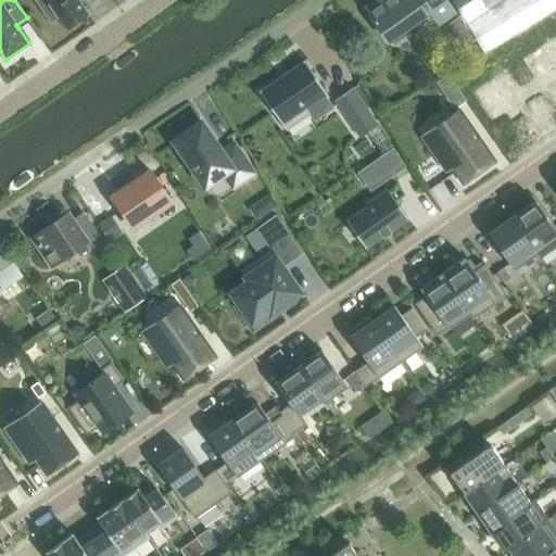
[(36,0),(52,22),(59,17),(67,28),(88,13),(85,9),(85,8),(79,0),(36,0)]
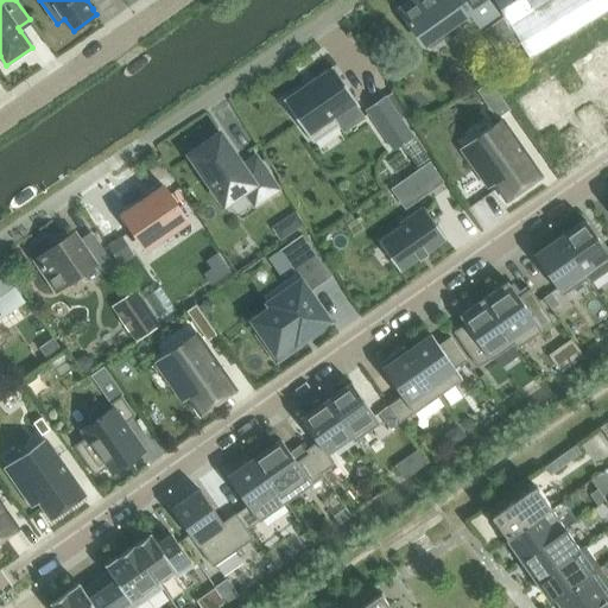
[(413,0),(399,11),(424,45),(470,13),(480,26),(496,14),(486,0),(413,0)]
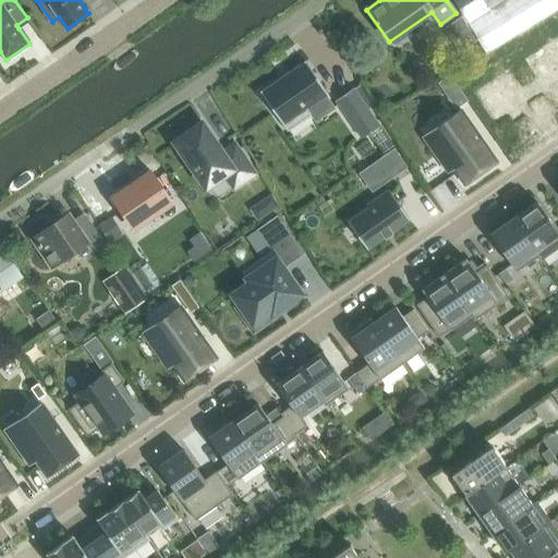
[(557,0),(453,0),(480,44),(486,53),(557,10),(557,0)]
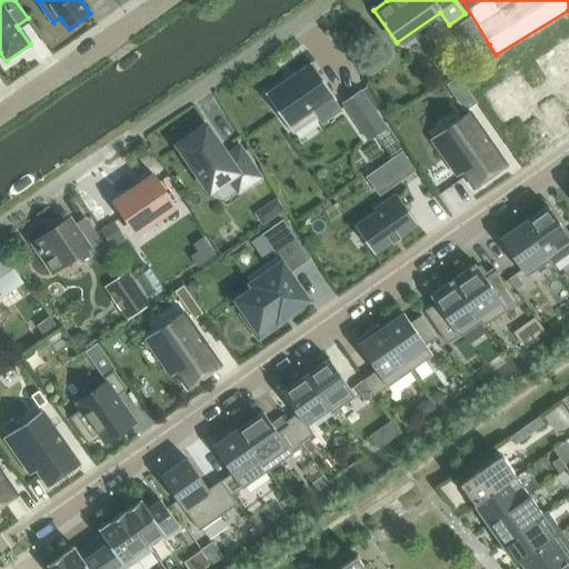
[(470,18),(452,30),(471,57),(489,45),(470,18)]
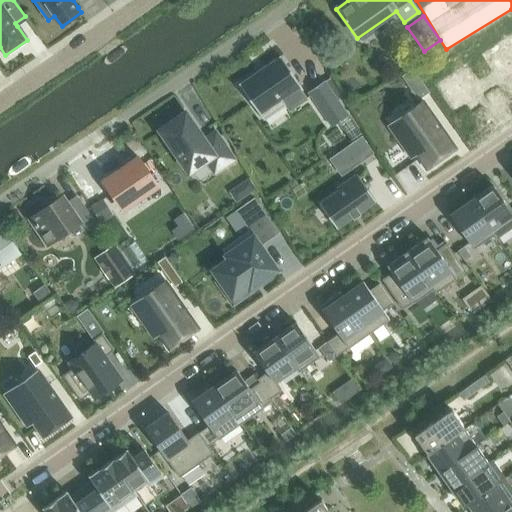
[(463,65),(438,82),(463,117),(476,108),(472,103),(484,95),(481,90),(500,76),(510,91),(511,89),(511,40),(509,35),(484,53),(495,70),(476,83),(463,65)]
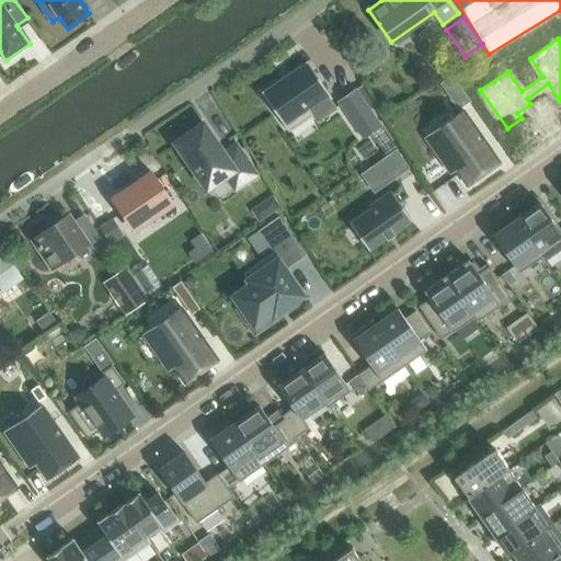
[(307,63),(262,93),(288,132),(312,115),(309,110),(330,94),(307,63)]
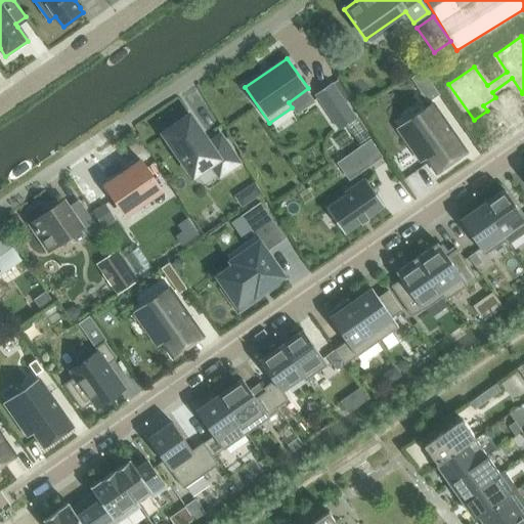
[(423,72),(412,79),(429,101),(439,95),(423,72)]
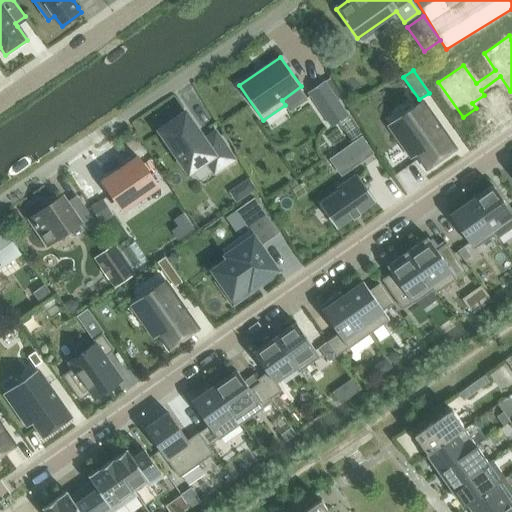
[(324,82),(309,93),(332,125),(347,115),(324,82)]
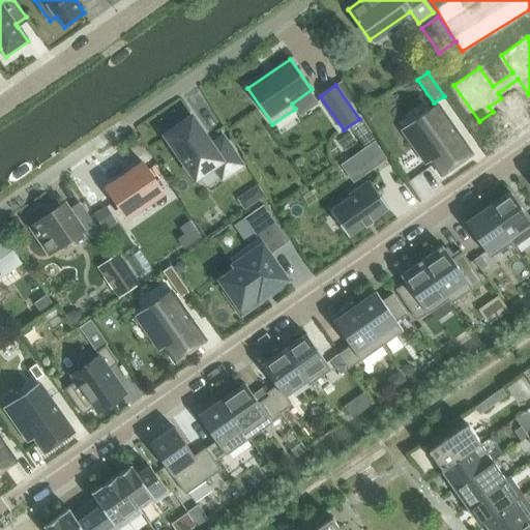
[(438,110),(410,129),(441,174),(469,155),(438,110)]
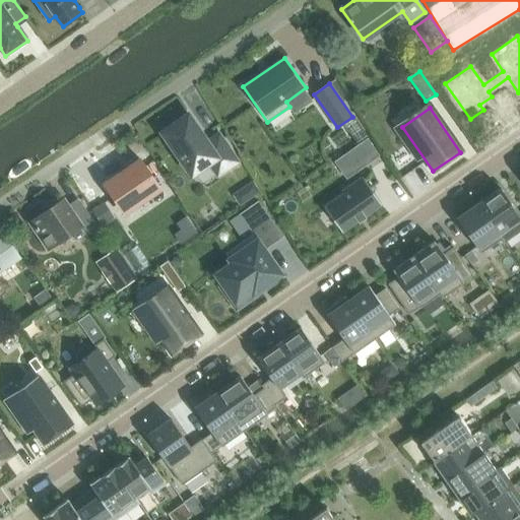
[(165,133),(163,134),(190,174),(194,172),(195,174),(197,172),(212,160),(220,173),(238,161),(218,134),(208,142),(206,140),(205,141),(199,132),(200,132),(190,116),(186,118),(185,116),(183,118),(166,130),(165,130),(163,131),(165,133)]
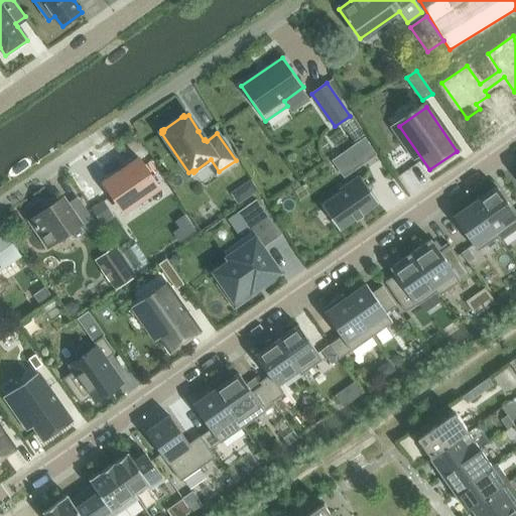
[(362,139),(343,153),(354,169),(374,155),(362,139)]
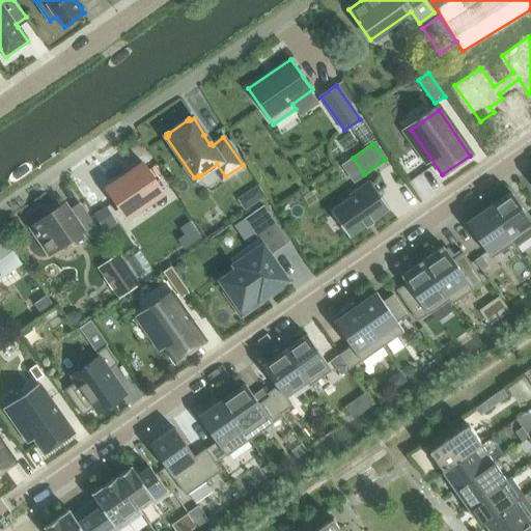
[(143,163),(128,174),(129,176),(108,191),(127,218),(150,202),(148,200),(162,191),(143,163)]
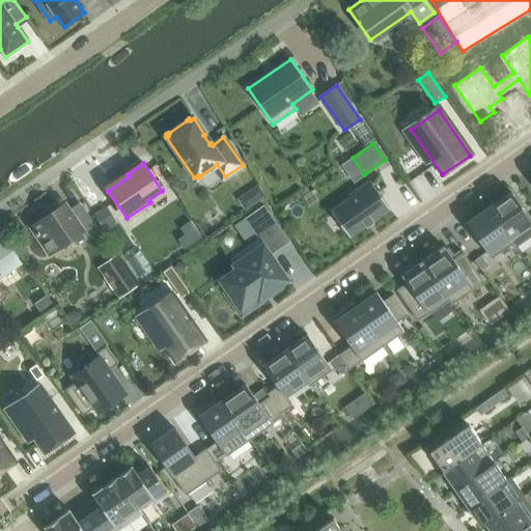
[(351,198),(331,212),(350,238),(365,226),(366,227),(367,227),(366,225),(372,221),(373,223),(374,222),(373,221),(390,208),(370,180),(348,196),(351,198)]
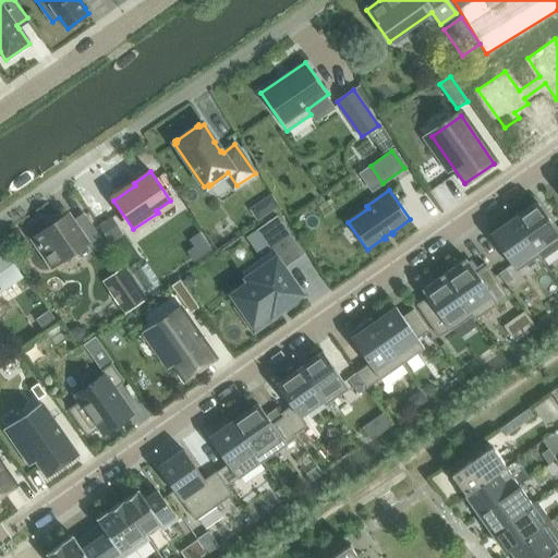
[(264,201),(263,205),(267,213),(278,206),(270,195),(264,201)]
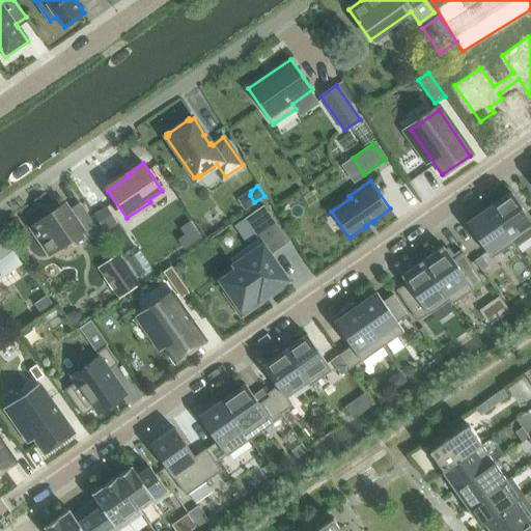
[(530,220),(511,192),(487,208),(514,247),(530,235),(530,220)]
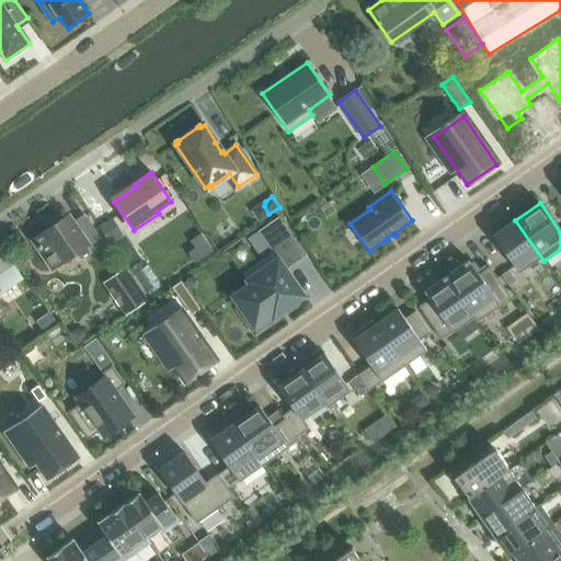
[(68,215),(32,240),(52,268),(81,249),(80,249),(84,247),(91,256),(106,247),(89,220),(77,228),(73,222),(68,215)]
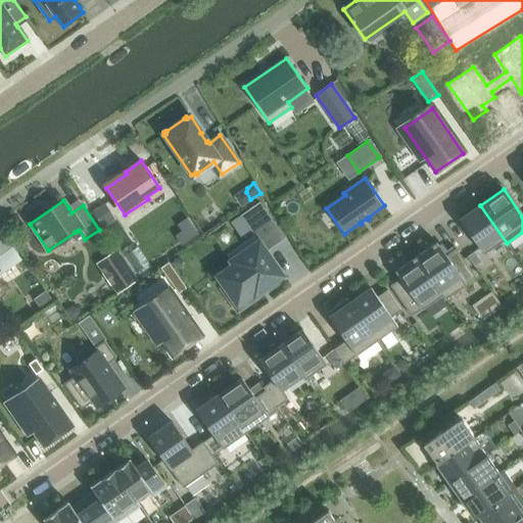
[(104,202),(92,210),(103,227),(115,219),(104,202)]
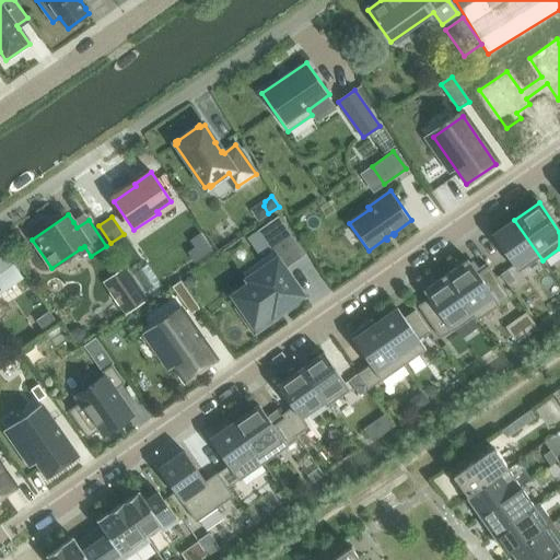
[(252,283),(234,295),(247,315),(245,316),(255,330),(276,316),(275,314),(302,294),(284,270),(305,255),(278,217),(257,231),(272,252),(261,259),(243,272),(252,283)]
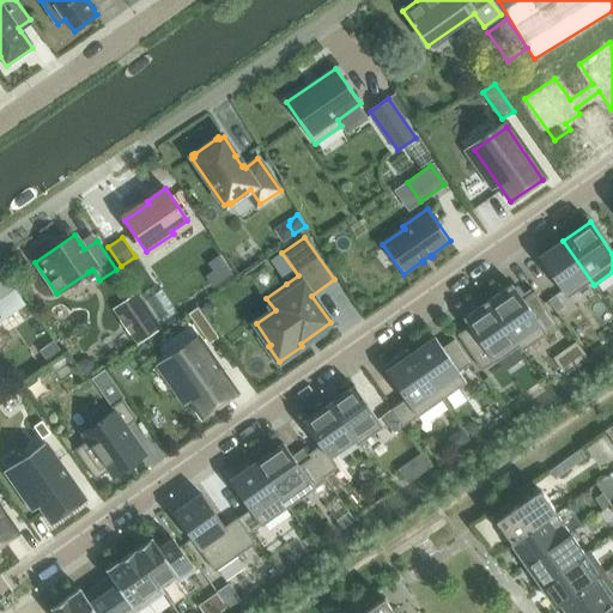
[(594,285),(563,241),(539,258),(566,298),(590,281),(594,286),(594,285)]
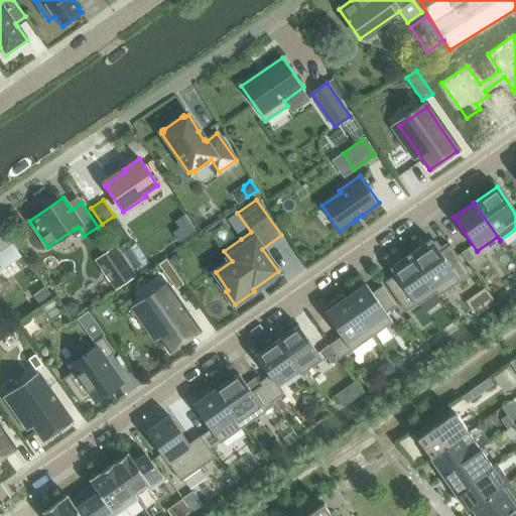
[(0,270),(21,256),(3,230),(0,232),(0,270)]
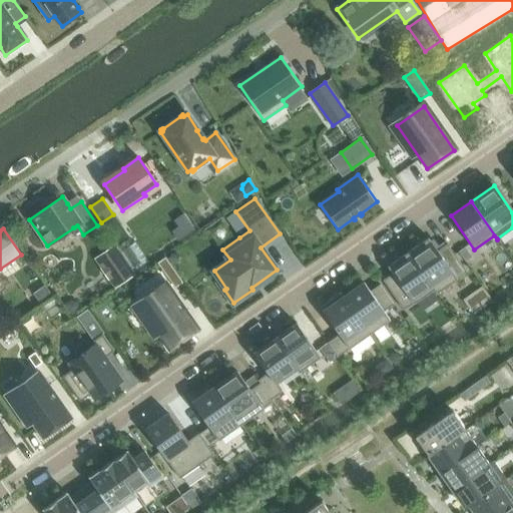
[(437,250),(428,237),(408,252),(436,294),(467,272),(447,243),(437,250)]
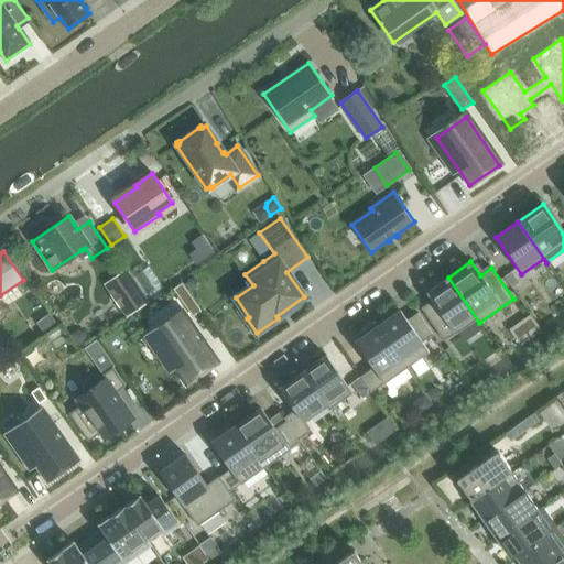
[(509,268),(501,273),(509,284),(517,279),(509,268)]
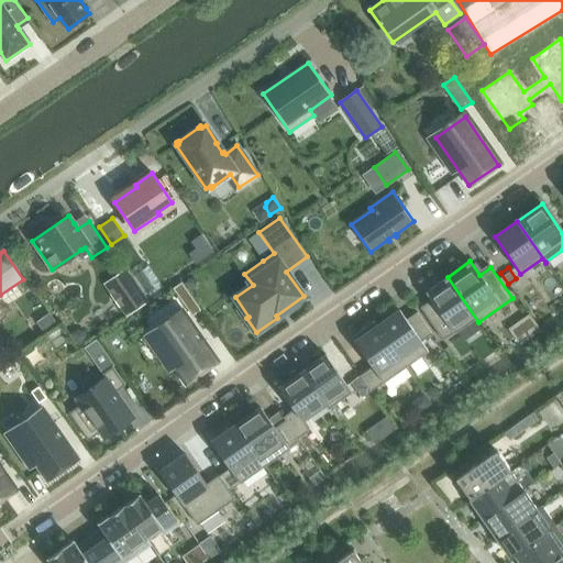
[(124,269),(112,278),(135,311),(147,302),(124,269)]
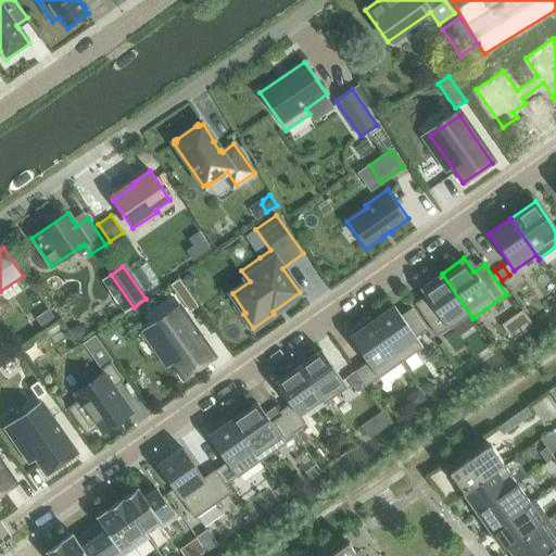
[(472,318),(442,274),(419,289),(426,297),(415,304),(438,337),(469,314),(472,318)]
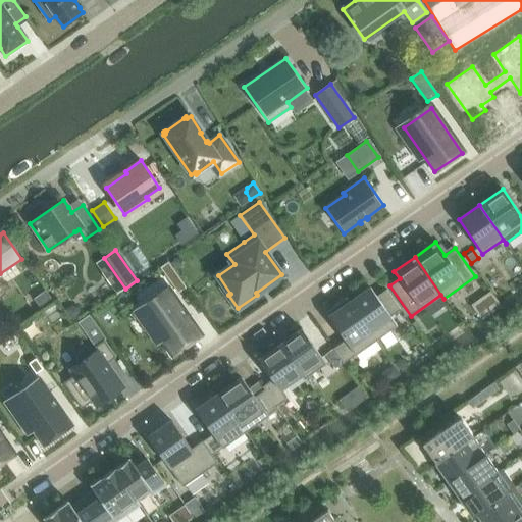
[(168,262),(160,267),(173,286),(181,281),(168,262)]
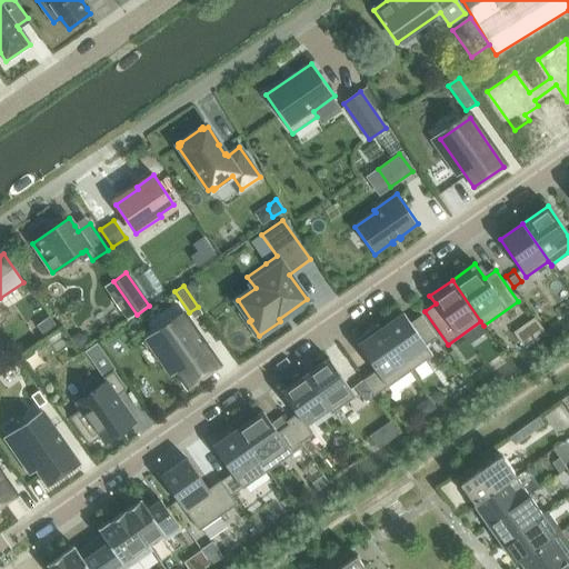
[(437,337),(421,316),(410,323),(403,313),(381,329),(379,325),(378,326),(409,371),(432,355),(426,345),(437,337)]
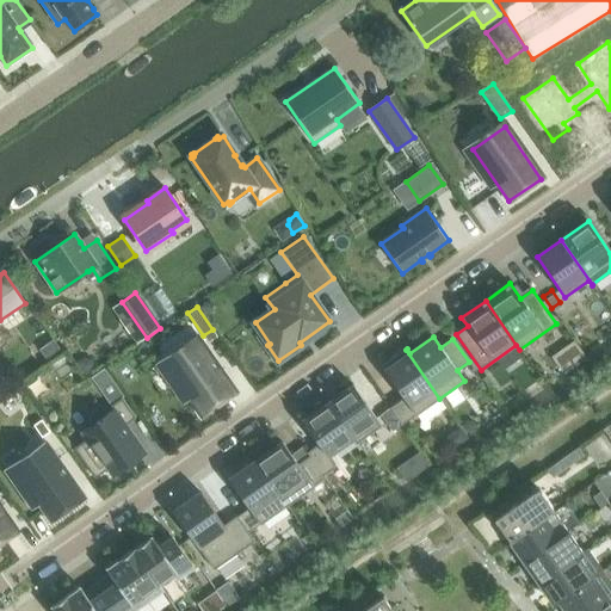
[(198,340),(166,363),(191,399),(202,414),(234,392),(198,340)]
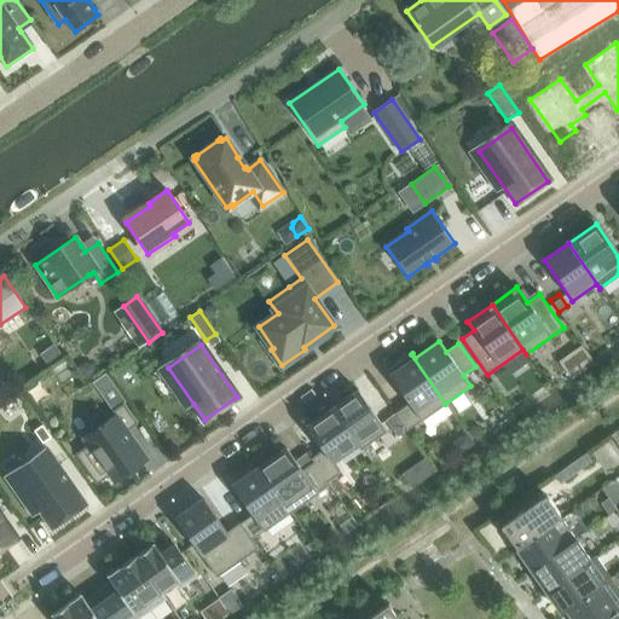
[(583,346),(573,353),(582,365),(591,358),(583,346)]
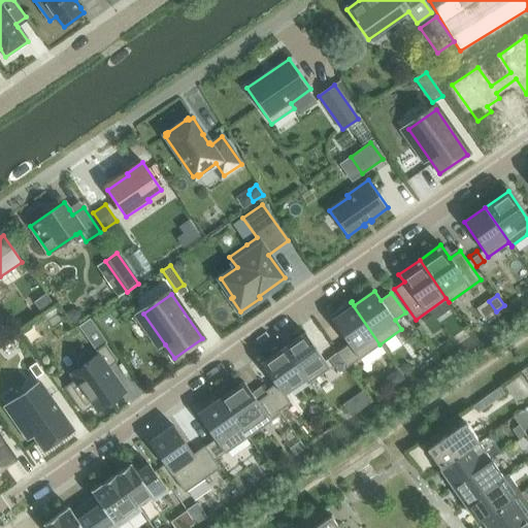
[(380,344),(351,302),(329,317),(349,344),(337,353),(348,367),(380,344)]
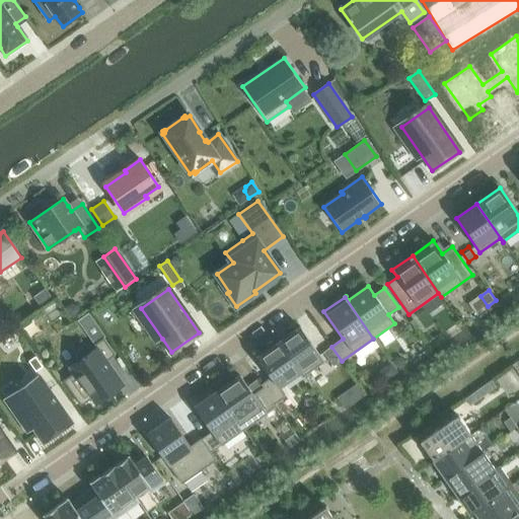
[(89,313),(78,321),(82,327),(93,320),(89,313)]
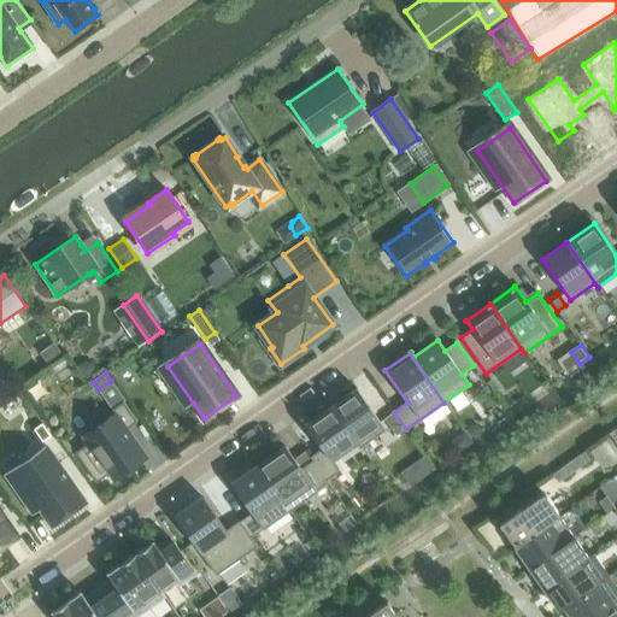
[(360,447),(385,429),(380,422),(357,389),(331,407),(360,447)]
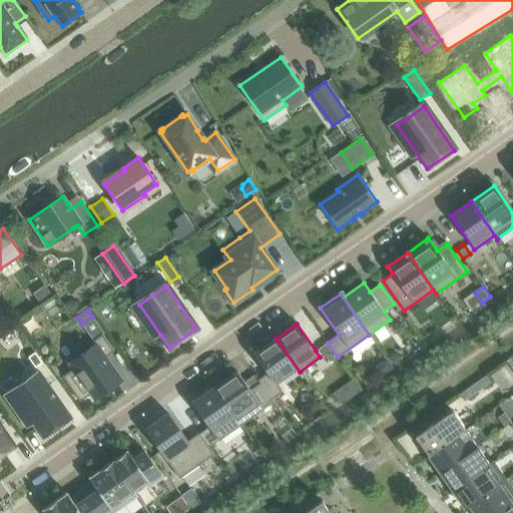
[(106,357),(113,351),(102,335),(93,341),(95,344),(68,364),(72,370),(62,377),(80,402),(90,395),(94,401),(122,380),(106,357)]
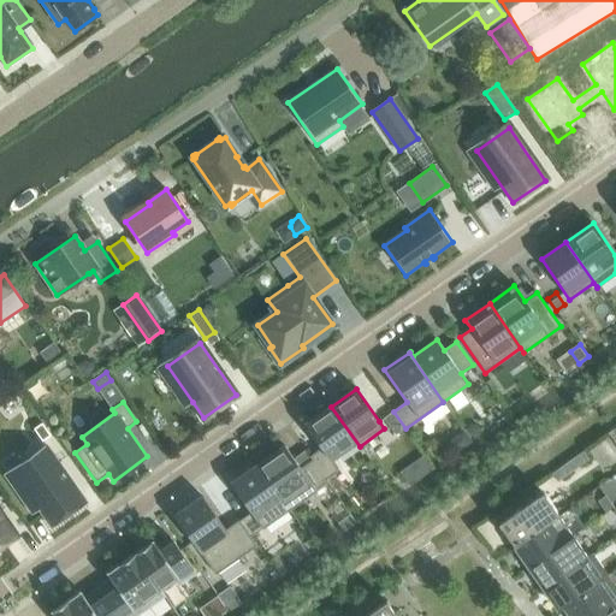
[(360,446),(331,407),(304,425),(321,448),(309,456),(312,460),(327,483),(329,483),(326,480),(339,471),(331,460),(355,442),(359,446),(360,446)]
